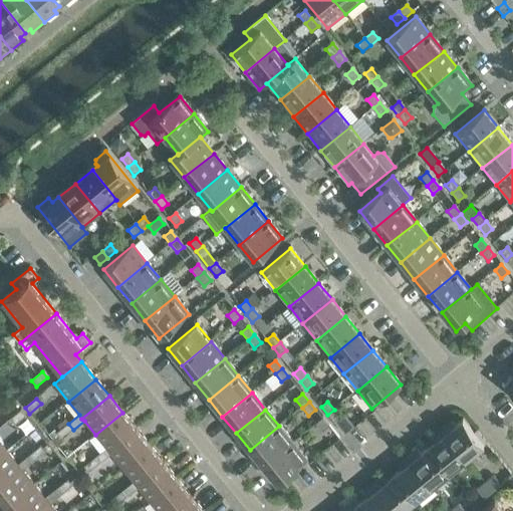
[(340,418),(334,410),(327,415),(333,423),(340,418)]
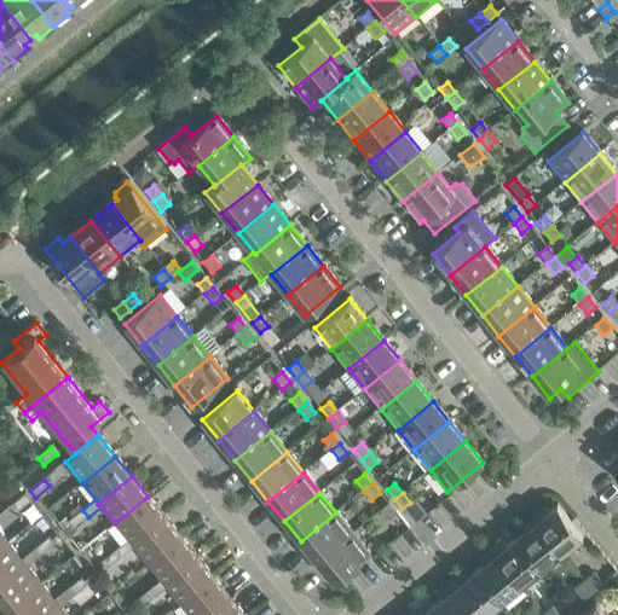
[(11,505),(17,512),(30,502),(26,494),(11,505)]
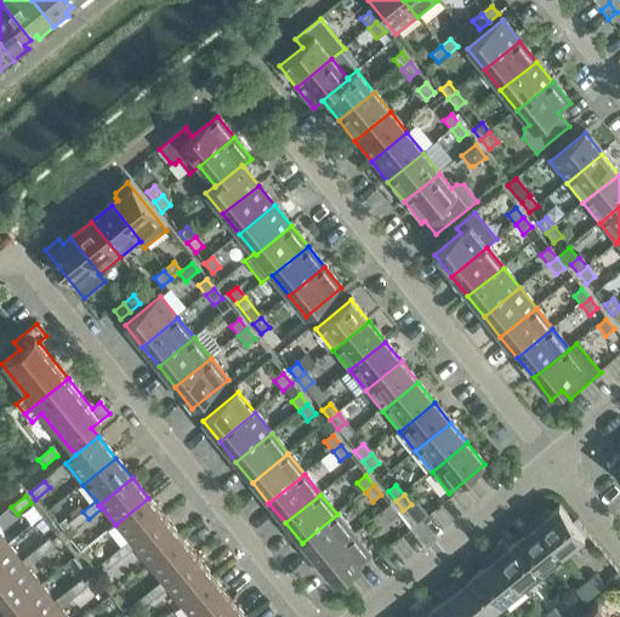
[(165,519),(148,498),(115,525),(129,542),(115,553),(121,560),(135,549),(132,546),(165,519)]
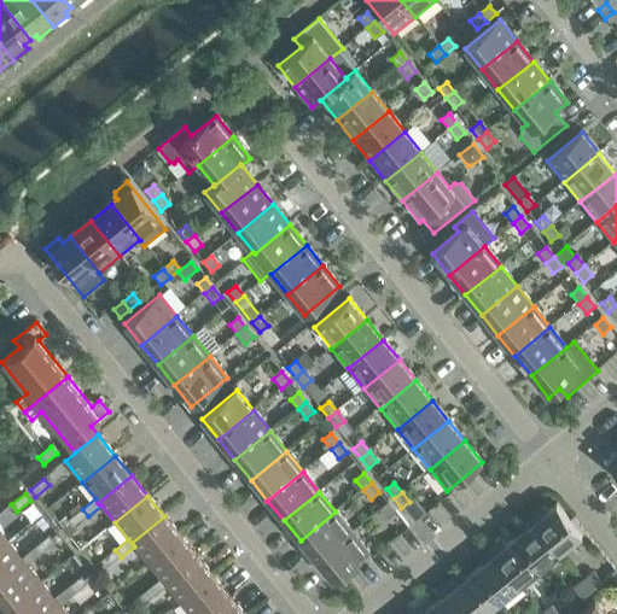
[(396,513),(388,503),(379,510),(388,520),(396,513)]
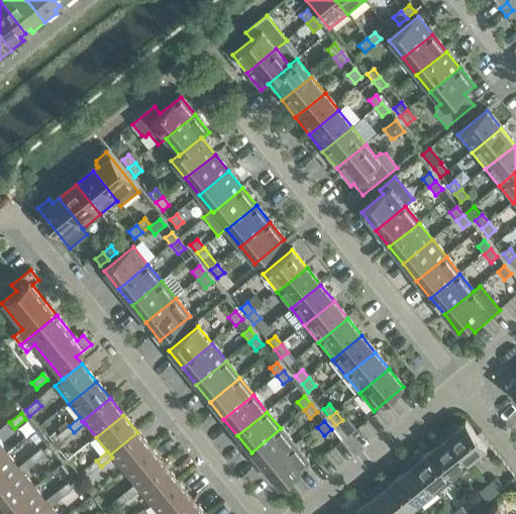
[(444,433),(469,464),(487,448),(466,423),(457,429),(454,425),(444,433)]
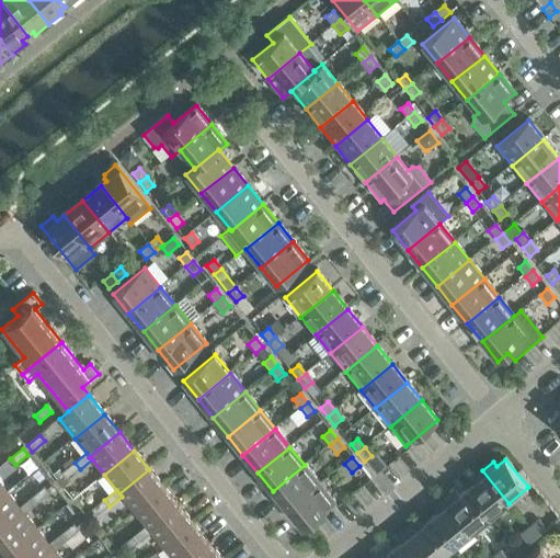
[(80,469),(75,463),(63,474),(67,480),(80,469)]
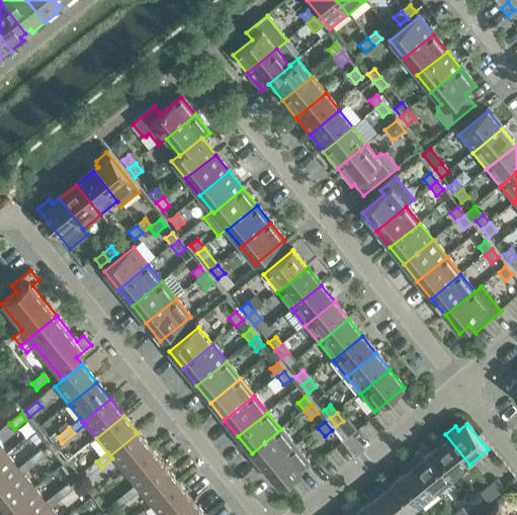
[(281,429),(252,453),(265,470),(295,446),(281,429)]
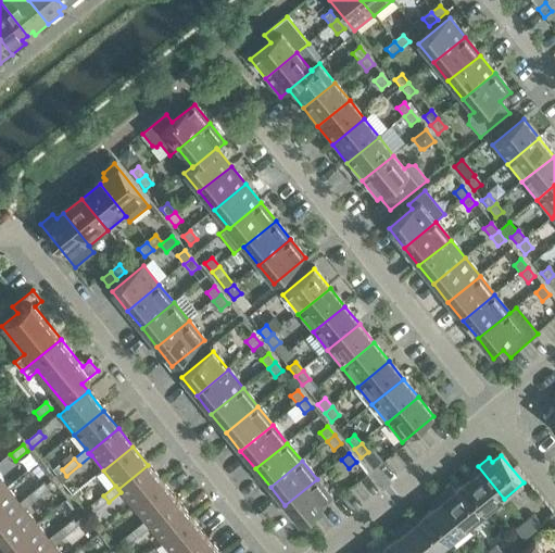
[(51,472),(57,477),(63,472),(58,465),(51,472)]
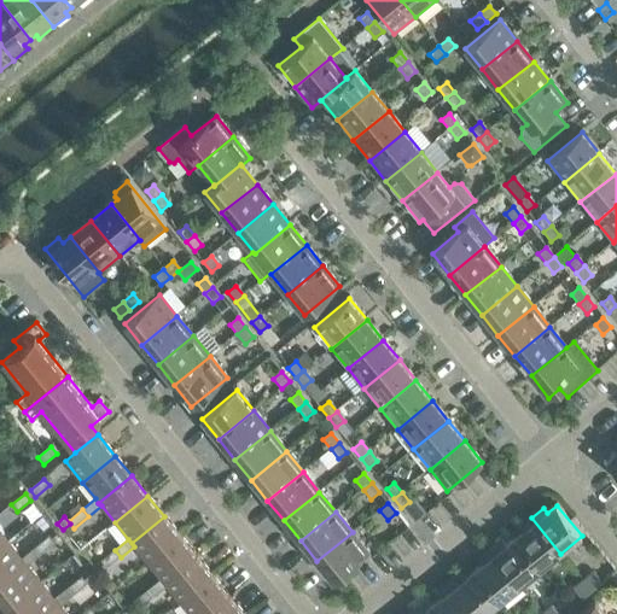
[(180,537),(164,516),(132,543),(134,547),(147,563),(180,537)]
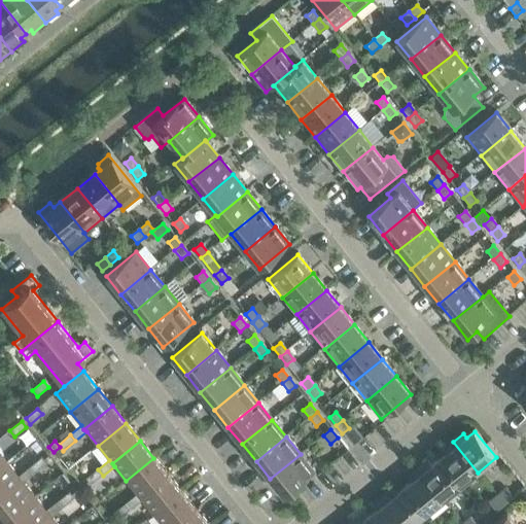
[(439,460),(460,486),(478,473),(453,442),(443,450),(446,454),(439,460)]
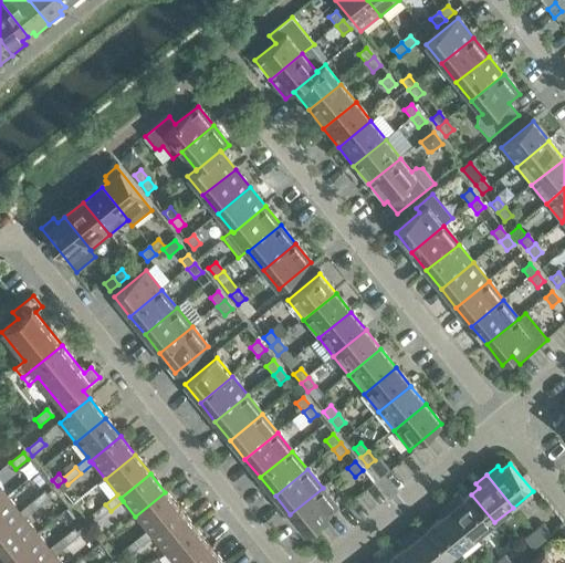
[(70,487),(64,480),(58,486),(62,492),(70,487)]
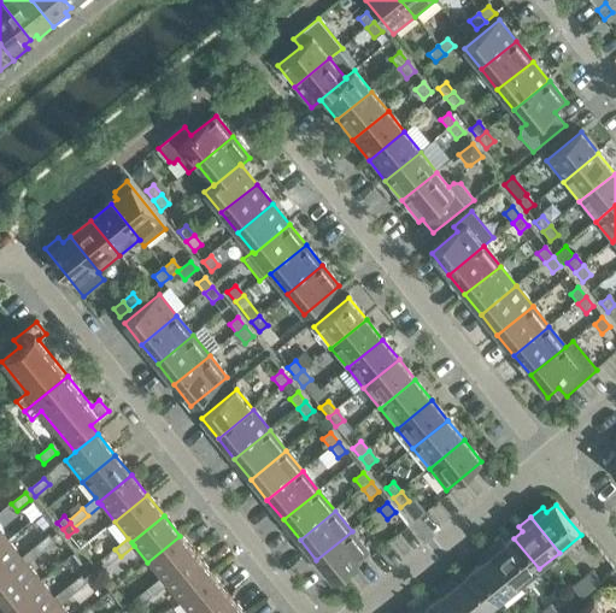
[(0,547),(7,542),(15,536),(11,531),(4,537),(0,531),(0,547)]
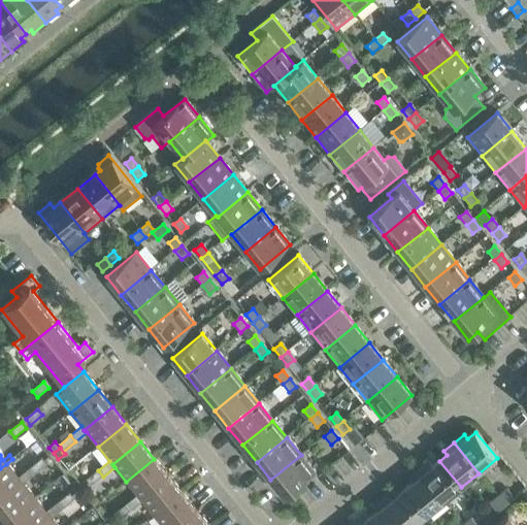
[(301,455),(270,480),(285,497),(316,473),(301,455)]
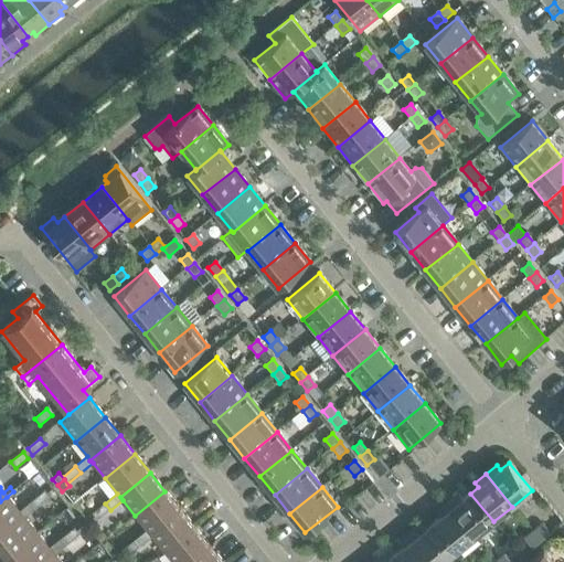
[(32,502),(36,509),(50,498),(44,491),(32,502)]
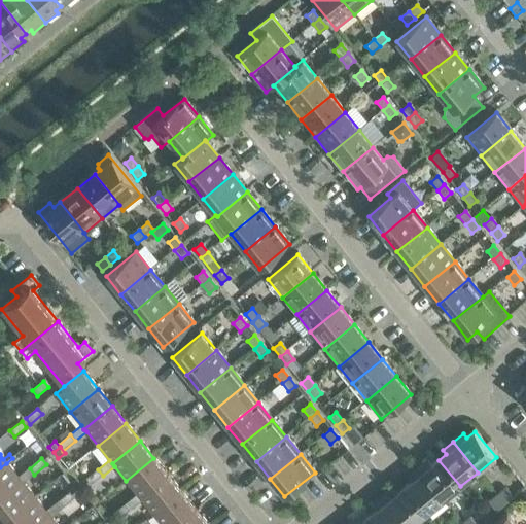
[(168,476),(153,458),(126,481),(137,495),(126,504),(131,511),(142,501),(140,498),(168,476)]
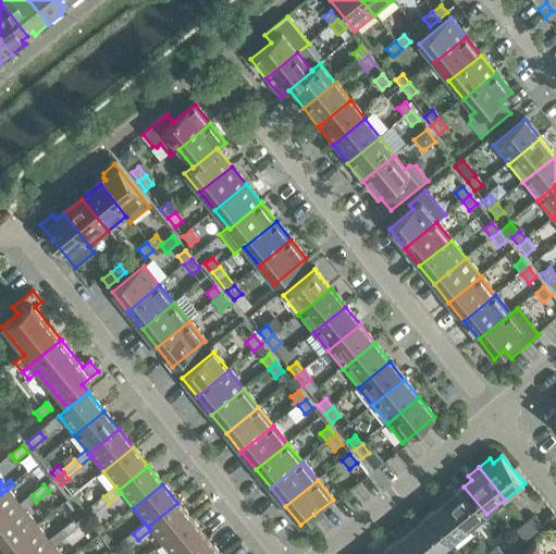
[(442,496),(468,529),(486,514),(464,487),(456,492),(453,488),(442,496)]
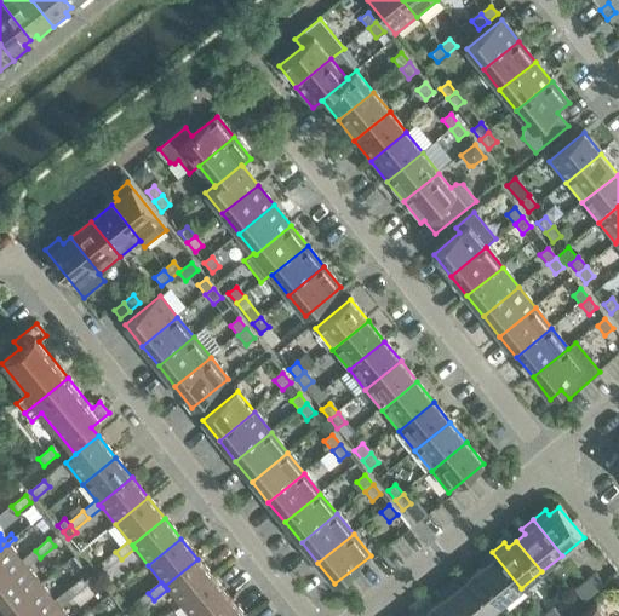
[(7,545),(0,550),(0,583),(24,565),(22,562),(7,545)]
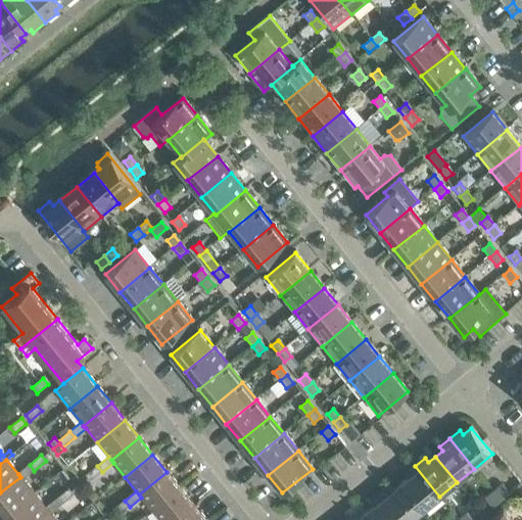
[(20,477),(0,492),(0,508),(6,516),(34,493),(22,480),(34,471),(30,465),(18,474),(20,477)]
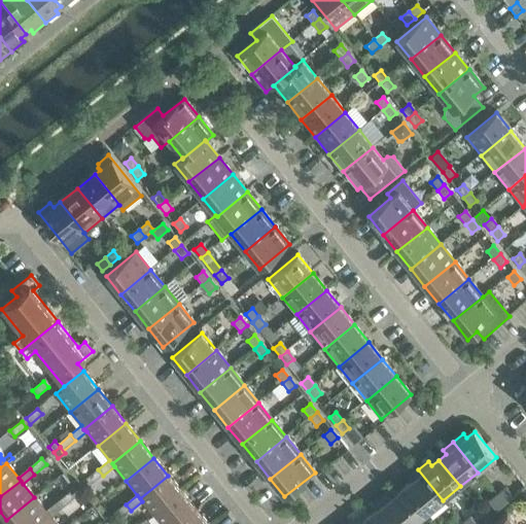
[(103,476),(98,469),(86,479),(91,485),(103,476)]
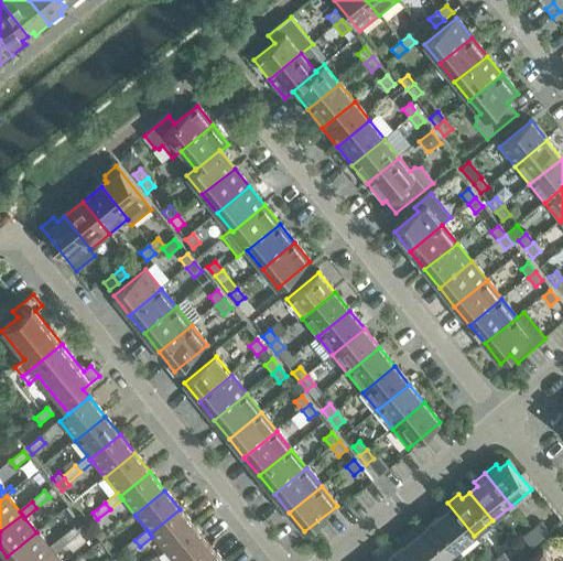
[(433,522),(455,551),(474,536),(447,503),(437,511),(441,516),(433,522)]
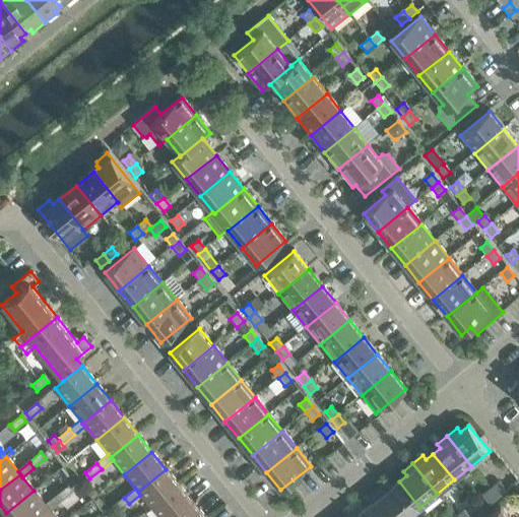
[(180,487),(166,469),(138,492),(140,495),(151,509),(180,487)]
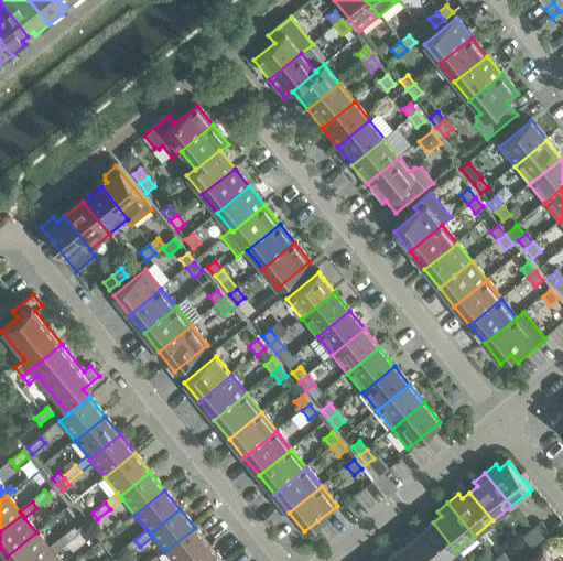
[(410,533),(432,560),(443,560),(455,551),(433,522),(424,529),(421,525),(410,533)]
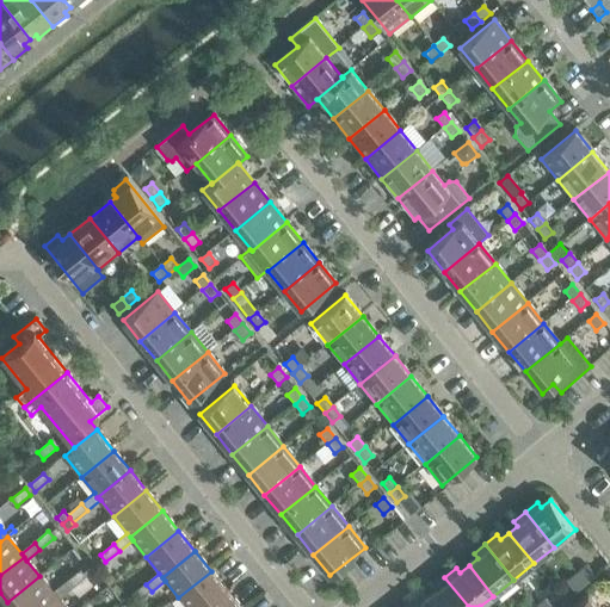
[(577,575),(585,586),(595,577),(586,568),(577,575)]
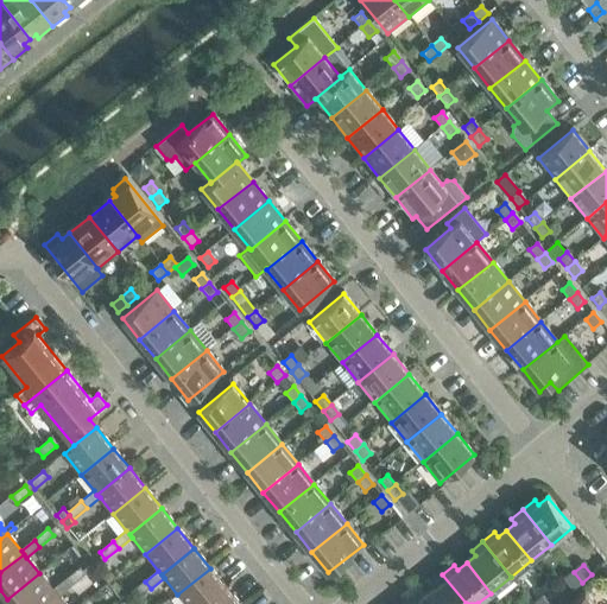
[(67,579),(73,586),(86,576),(80,568),(67,579)]
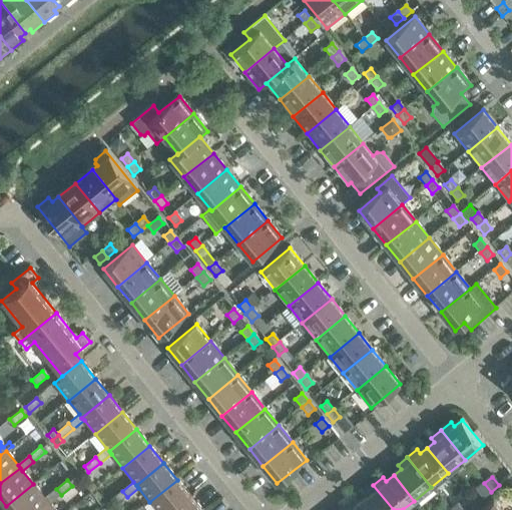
[(173,509),(190,496),(177,480),(149,502),(155,509),(173,509)]
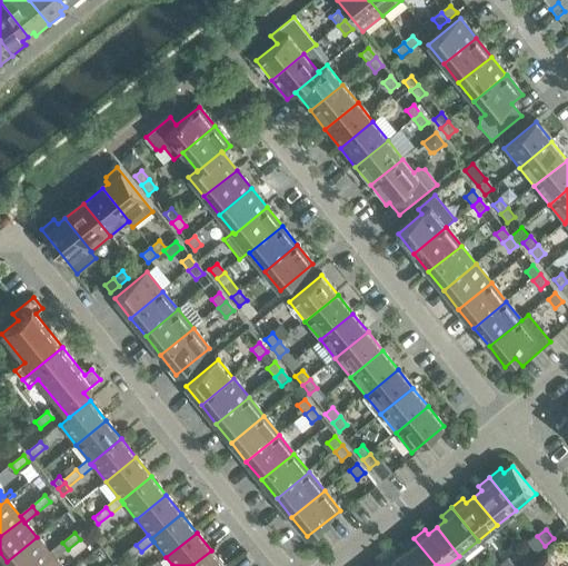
[(545,546),(537,536),(528,544),(536,553),(545,546)]
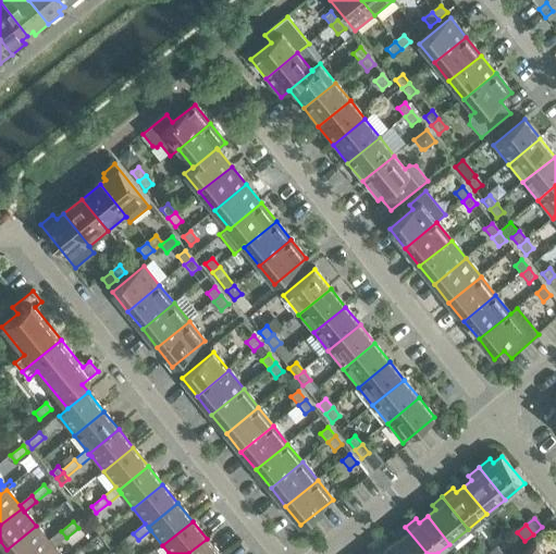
[(36,526),(7,550),(9,553),(39,553),(51,544),(49,541),(36,526)]
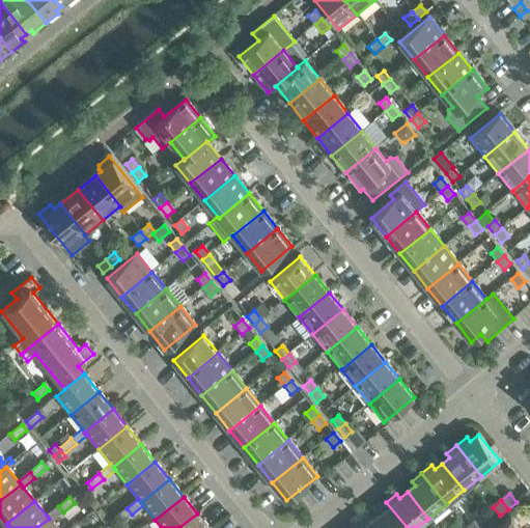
[(372,520),(379,527),(407,527),(386,502),(377,510),(380,515),(372,520)]
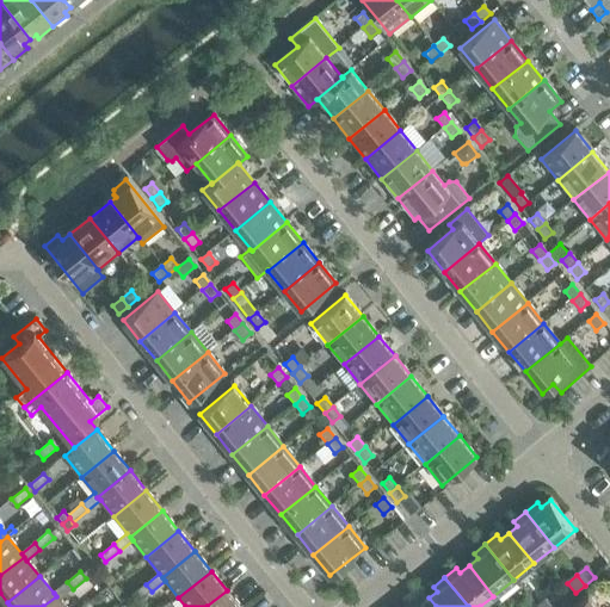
[(56,596),(43,606),(65,606),(60,600),(73,589),(67,582),(54,593),(56,596)]
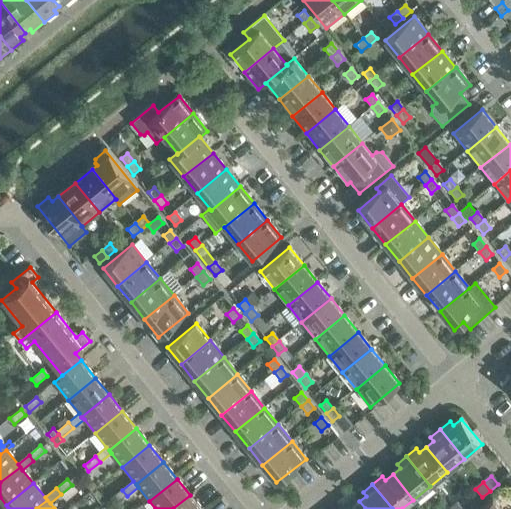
[(127,496),(122,490),(111,499),(116,505),(127,496)]
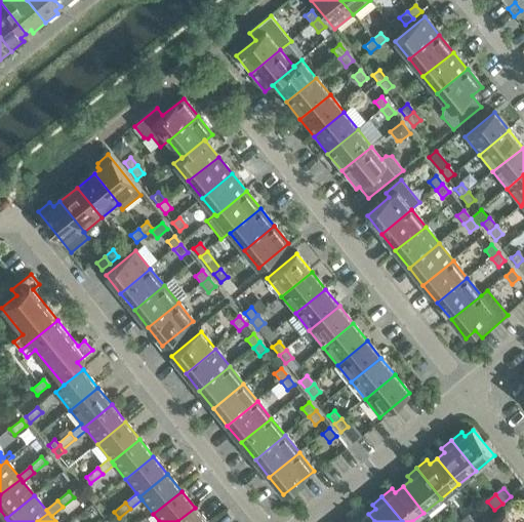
[(206,521),(195,508),(177,521),(206,521)]
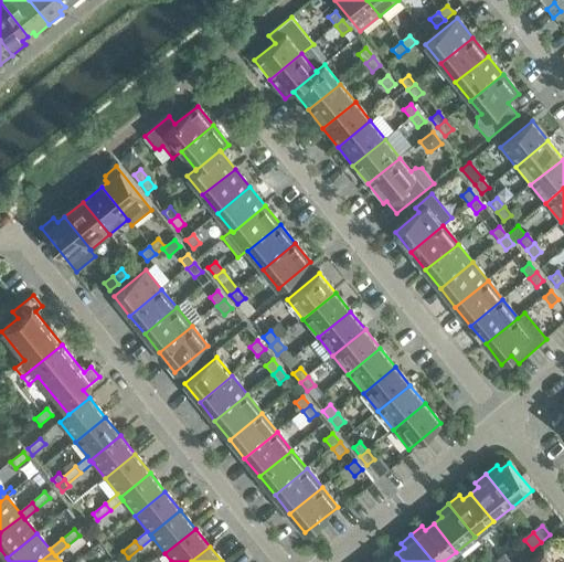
[(552,561),(544,551),(531,561),(552,561)]
